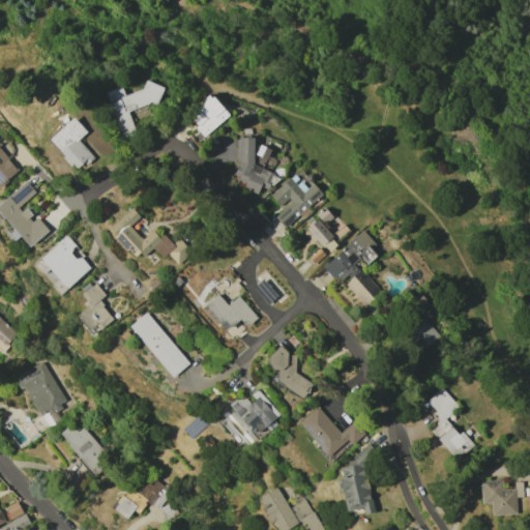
[(134,129),(127,112),(160,99),(155,83),(122,94),(119,86),(104,91),(120,135),(134,129)]
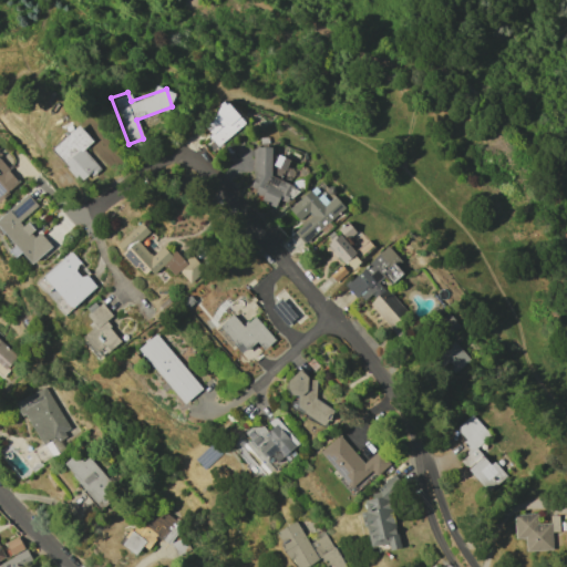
[(244,123),(226,103),(200,126),(218,146),(244,123)]
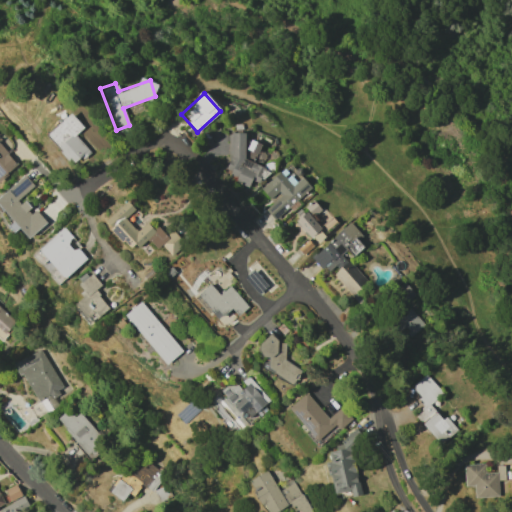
[(89,151),(75,135),(83,127),(70,113),(46,135),(73,165),(89,151)]
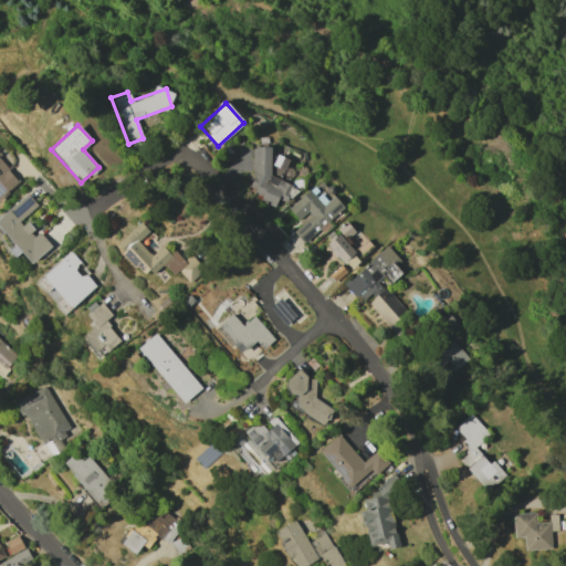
[(270,147),(252,147),(252,178),(249,187),(253,189),(253,198),(274,207),(278,197),(289,201),(294,187),(270,176),(270,147)]
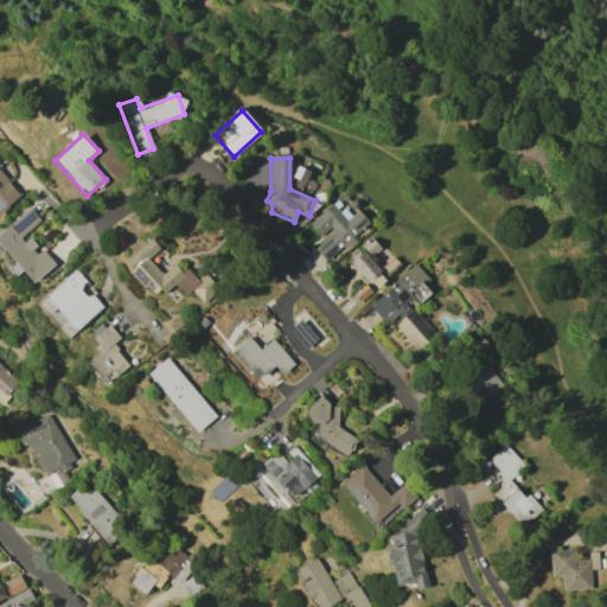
[(299,191),(310,172),(298,166),(288,184),(299,191)]
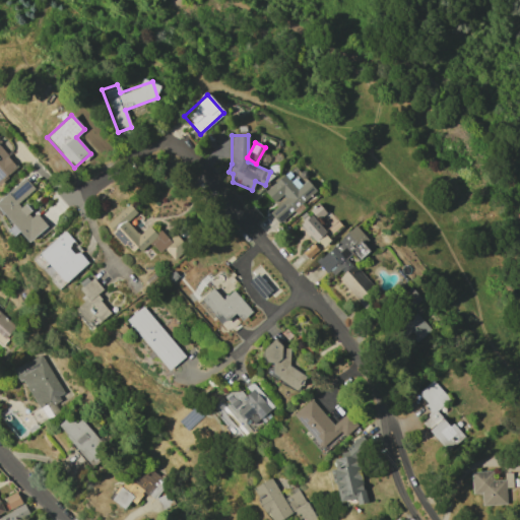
[(278,223),(316,191),(306,179),(299,184),(287,172),(264,191),(276,205),(268,211),(278,223)]
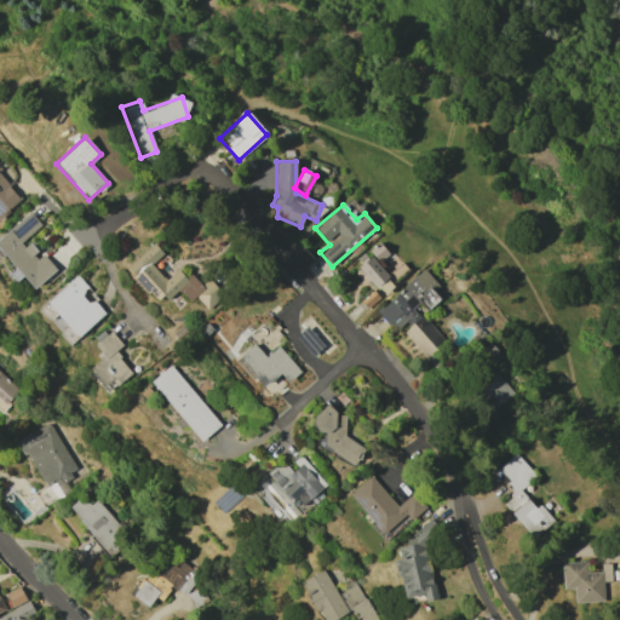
[(56,270),(41,252),(39,253),(27,240),(41,227),(29,211),(0,235),(0,250),(34,290),(56,270)]
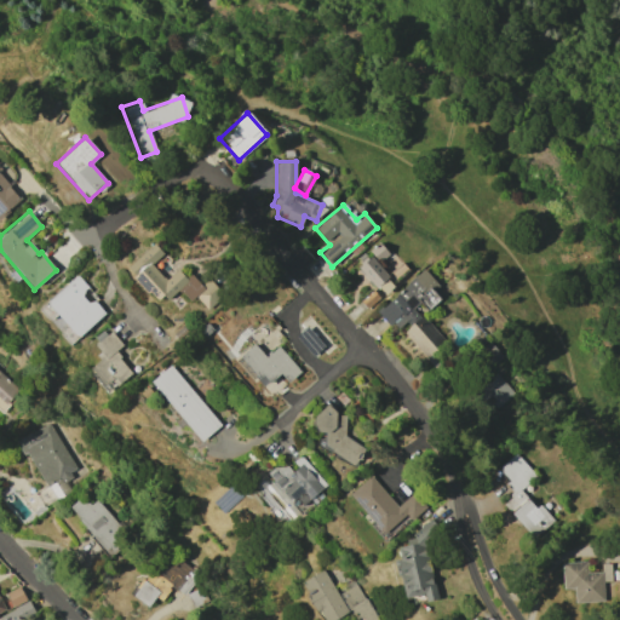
[(208,309),(222,293),(207,280),(201,286),(189,274),(185,277),(176,269),(166,280),(151,265),(162,253),(151,242),(126,270),(164,304),(177,290),(190,300),(194,297),(208,309)]
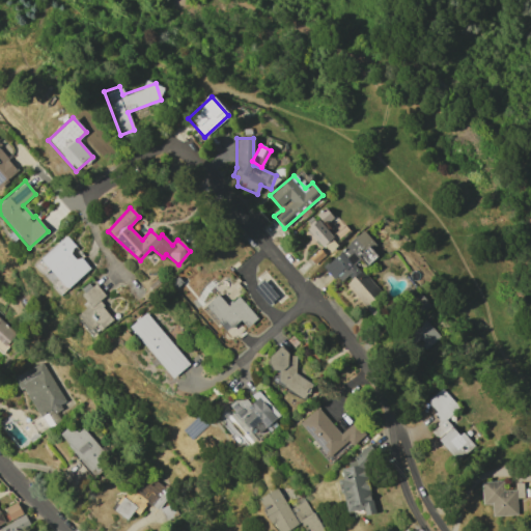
[(333,218),(325,208),(316,216),(318,219),(305,230),(319,247),(307,257),(314,264),(338,244),(323,226),(333,218)]
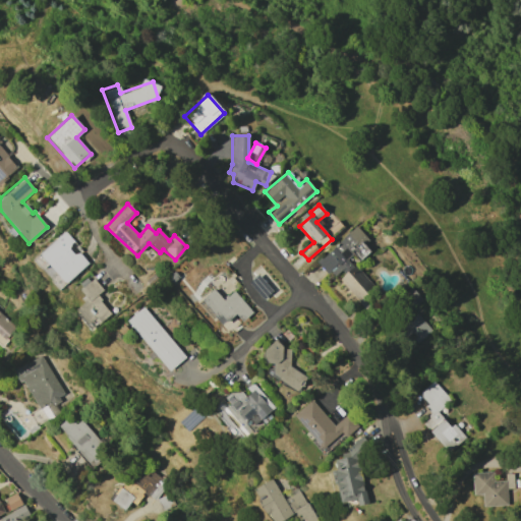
[(369,251),(363,244),(368,240),(356,226),(316,262),(332,279),(340,271),(343,274),(354,264),(355,265),(369,251)]
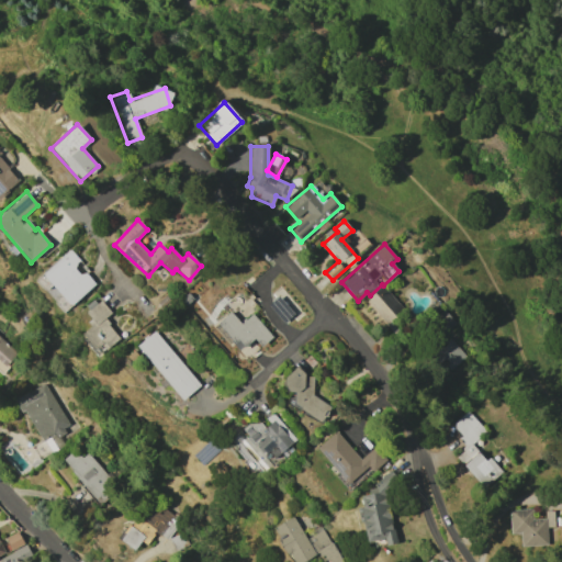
[(34,280),(63,313),(93,285),(76,265),(80,261),(69,249),(34,280)]
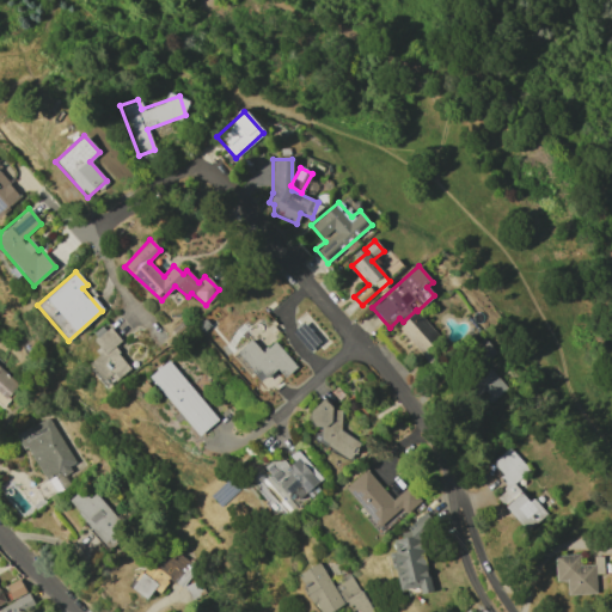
[(418,353),(438,340),(418,312),(398,326),(418,353)]
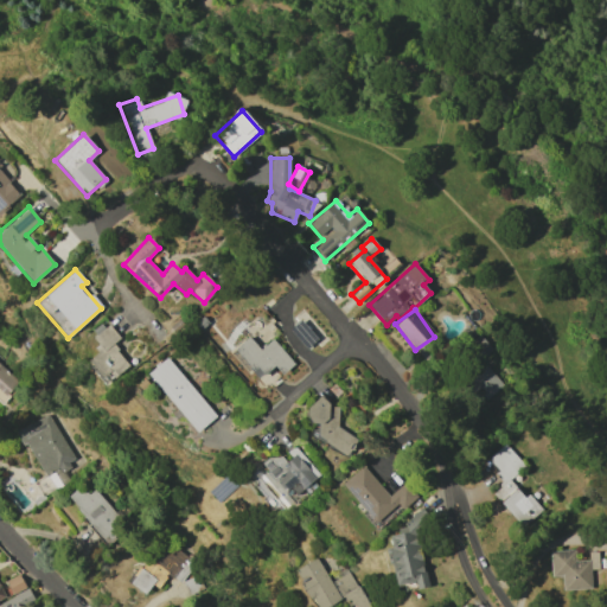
[(128,364),(112,345),(120,338),(104,320),(90,333),(102,345),(84,362),(106,385),(128,364)]
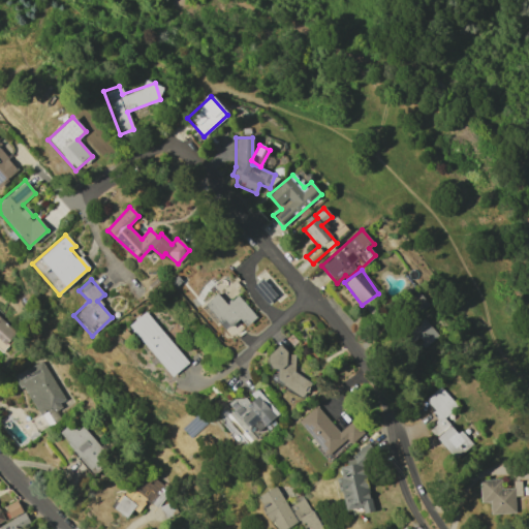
[(254,285),(266,304),(276,298),(263,279),(254,285)]
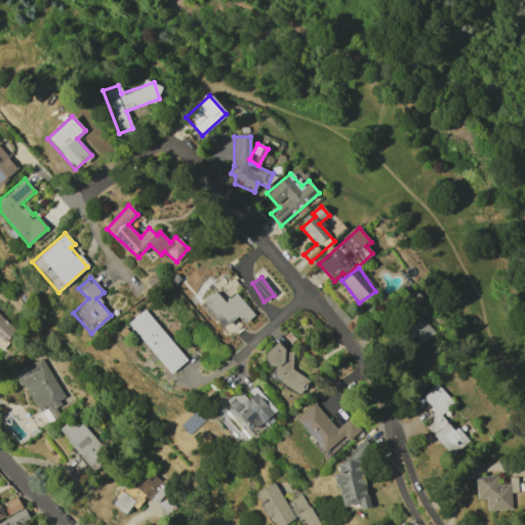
[(243,324),(253,315),(235,293),(225,303),(214,290),(201,301),(224,327),(237,316),(243,324)]
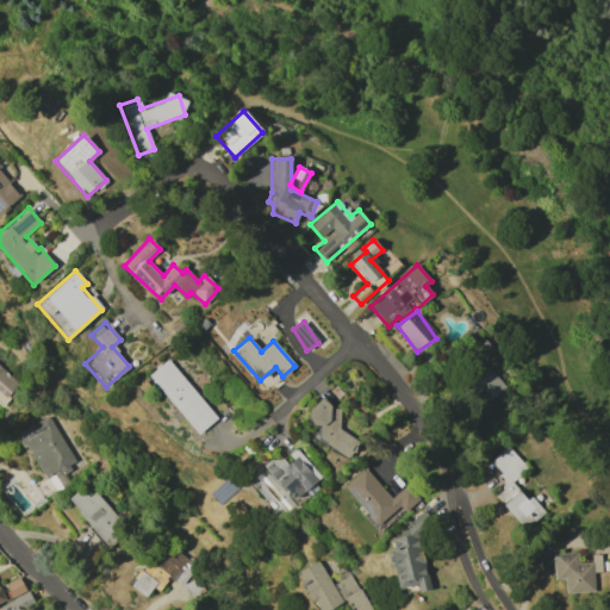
[(198,434),(217,417),(166,360),(147,377),(198,434)]
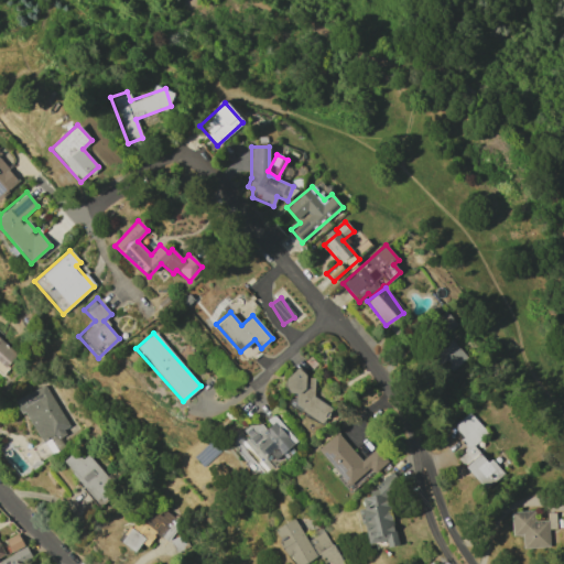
[(467,358),(452,339),(434,355),(448,372),(467,358)]
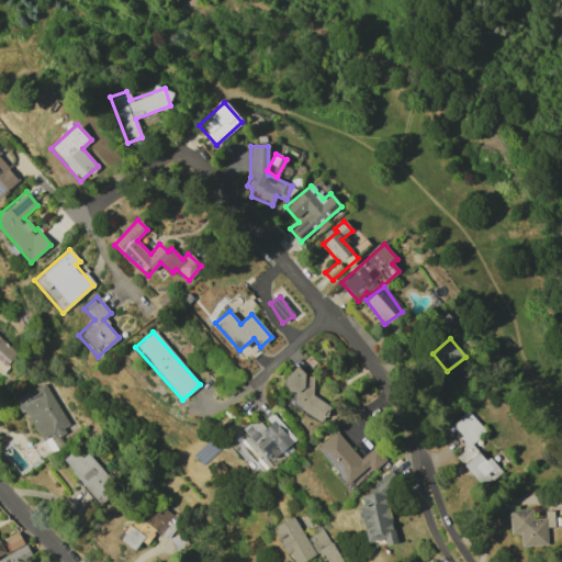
[(0,374),(1,375),(15,360),(0,343),(0,374)]
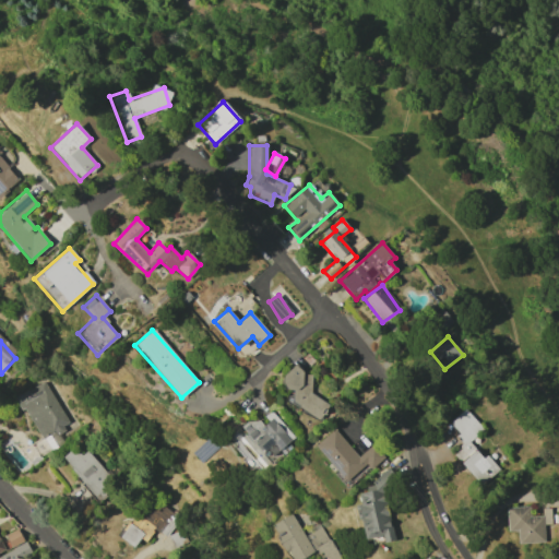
[(307,391),(314,378),(290,365),(280,384),(290,390),(284,401),(319,420),(329,403),(307,391)]
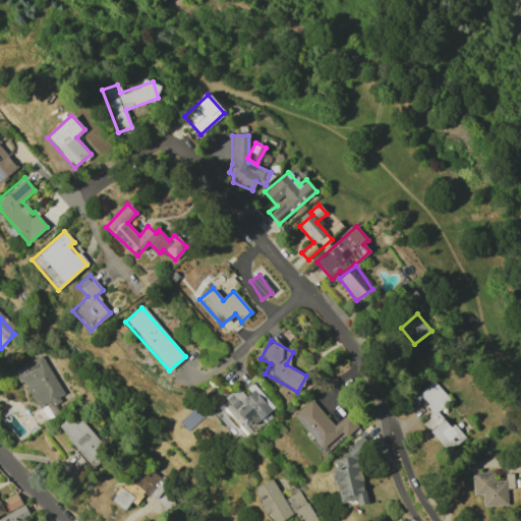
[(11,371),(42,357),(63,393),(57,398),(60,402),(53,406),(59,414),(46,421),(40,410),(20,383),(16,386),(11,371)]
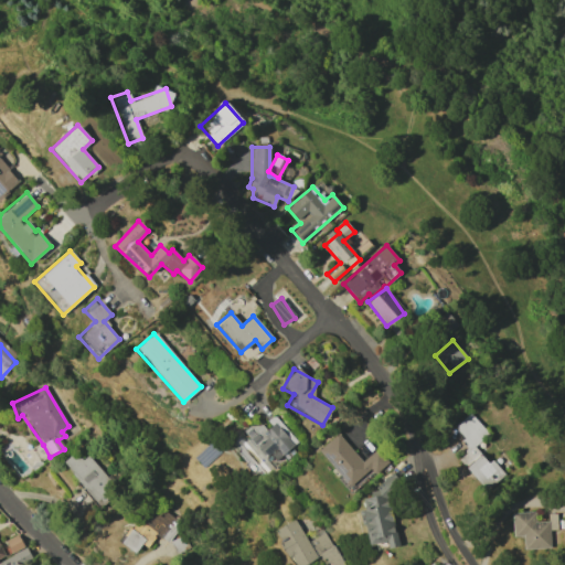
[(504,475),(491,459),(487,462),(473,447),(488,434),(470,413),(452,428),(470,448),(458,459),(486,491),(504,475)]
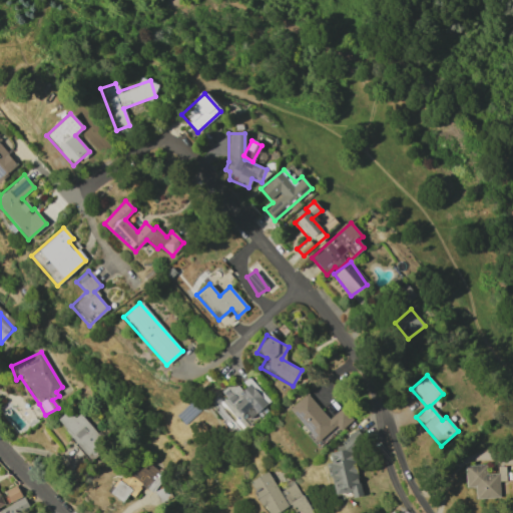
[(247,421),(270,401),(249,379),(238,388),(232,382),(221,392),(247,421)]
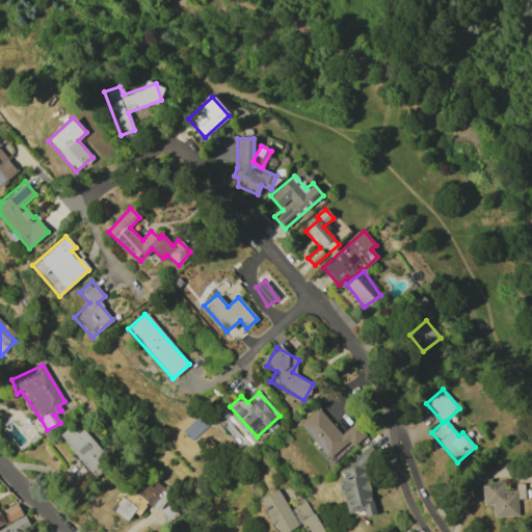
[(299,424),(330,461),(350,445),(352,447),(365,435),(353,423),(340,434),(318,408),(299,424)]
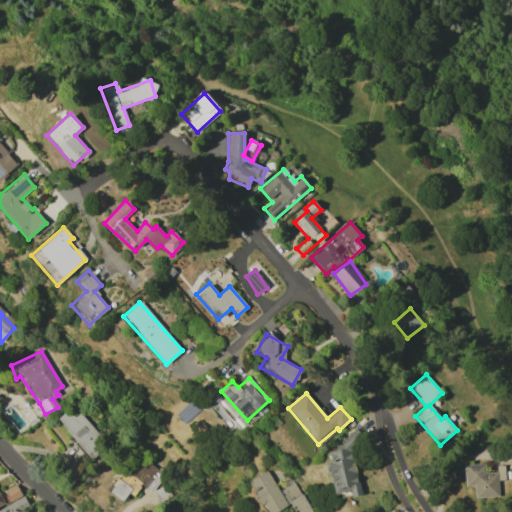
[(55,420),(87,462),(109,449),(79,415),(75,418),(67,410),(55,420)]
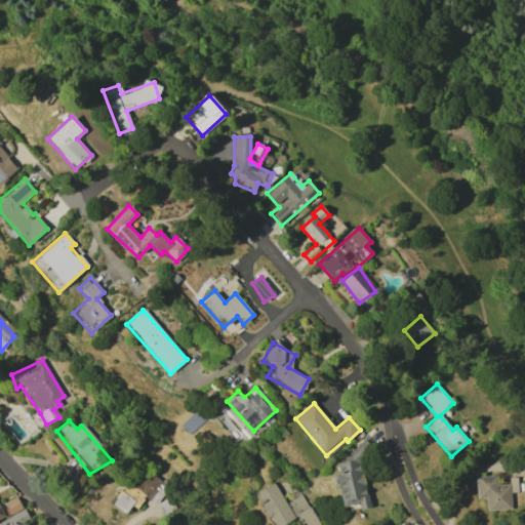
[(342,507),(359,503),(360,510),(369,508),(359,460),(370,457),(367,441),(353,444),(355,454),(344,456),(345,461),(333,465),(342,507)]
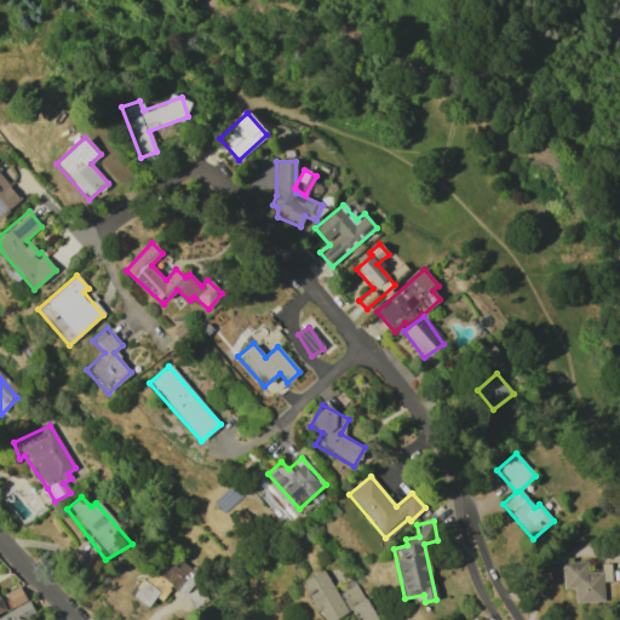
[(132,597),(145,610),(154,600),(160,604),(170,592),(166,591),(168,586),(174,591),(185,597),(202,575),(195,567),(193,569),(168,551),(144,580),(132,597)]
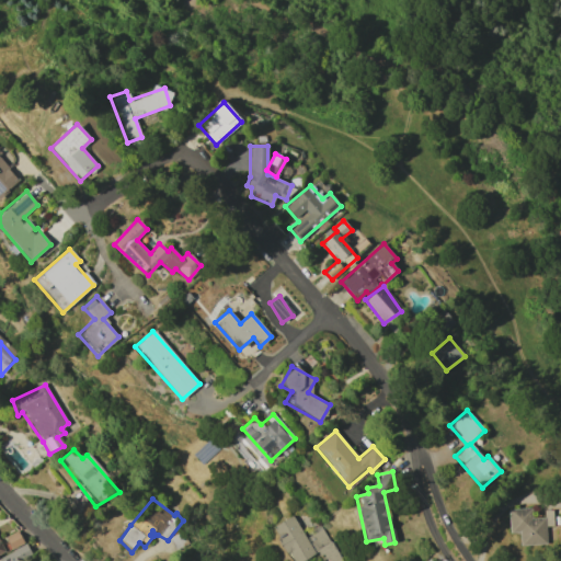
[(505,510),(530,508),(531,517),(546,516),(547,545),(522,547),(521,533),(506,534),(505,510)]
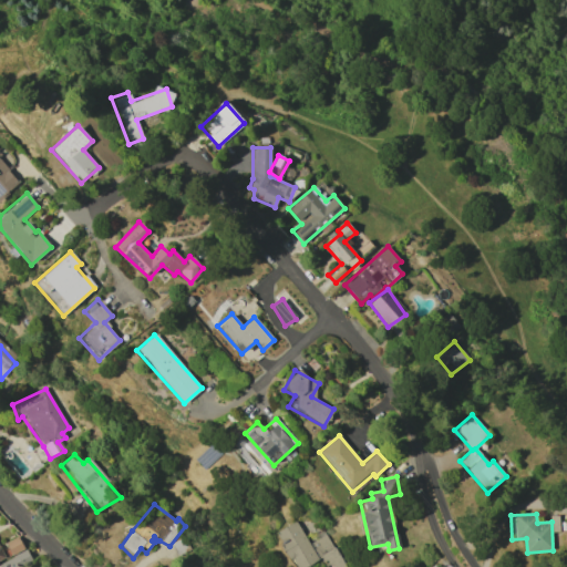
[(276,532),(292,566),(305,566),(321,559),(323,562),(337,555),(326,533),(306,542),(296,522),(276,532)]
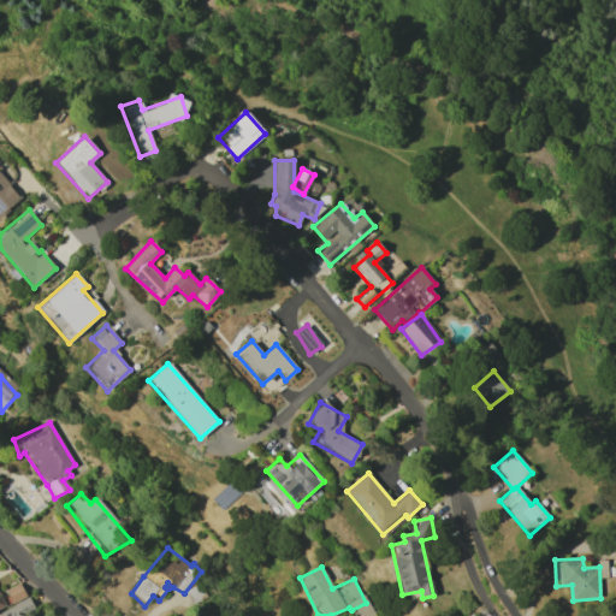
[(7,592),(15,604),(27,596),(19,584),(7,592)]
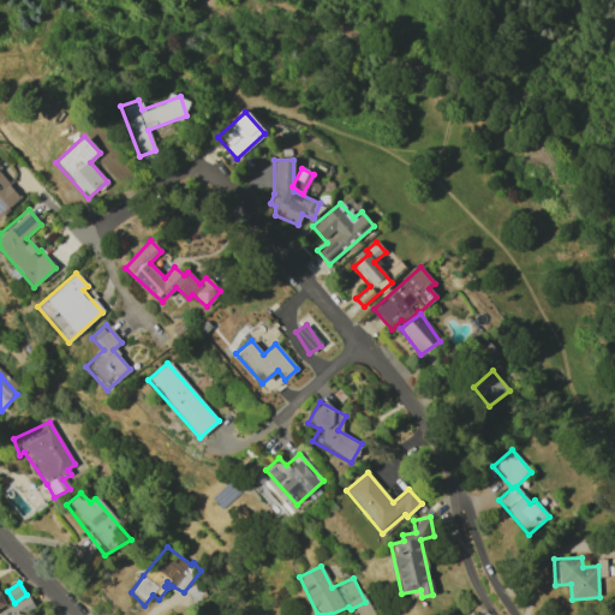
[(0,614),(25,614),(35,610),(28,596),(0,613),(0,614)]
